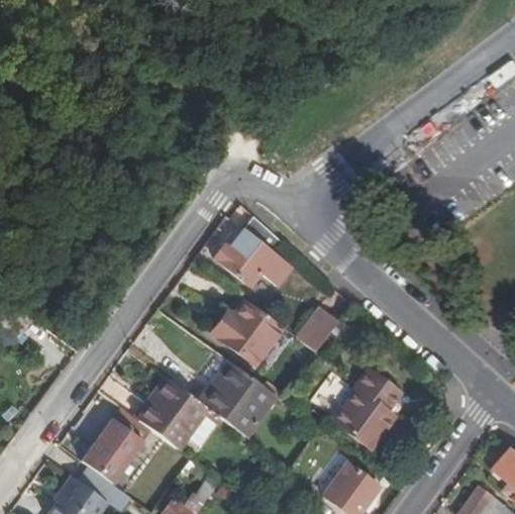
[(276,255),(284,243),(250,214),(220,261),(249,284),(262,270),(277,282),(290,267),(276,255)]
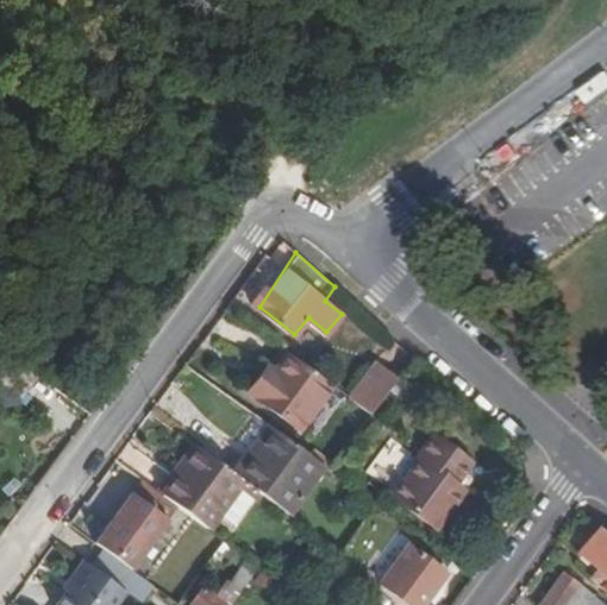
[(304,432),(338,388),(291,351),(275,370),(268,365),(250,390),(304,432)]
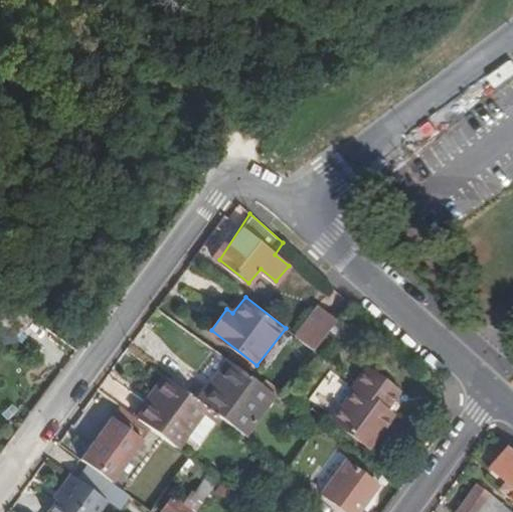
[(3,302),(0,306),(0,324),(15,335),(27,320),(3,302)]
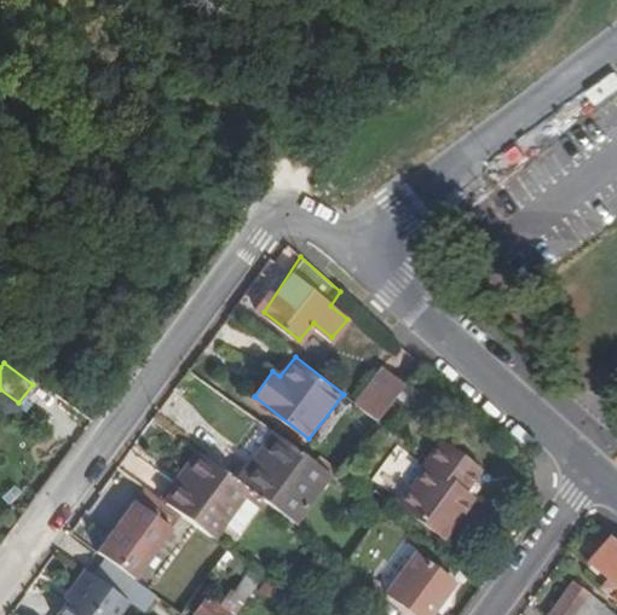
[(381,366),(355,402),(376,419),(404,384),(381,366)]
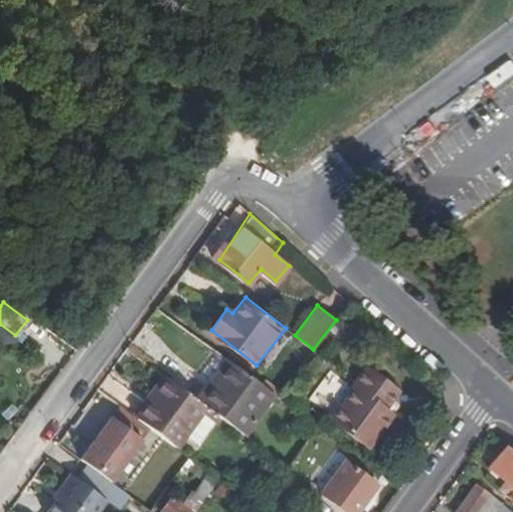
[(199,399),(206,404),(244,432),(274,391),(261,382),(229,358),(199,399)]
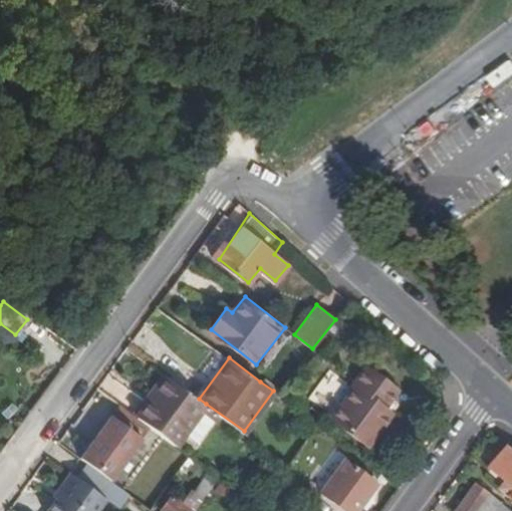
[(364,366),(351,382),(354,386),(331,416),(368,444),(392,413),(385,408),(397,391),(364,366)]
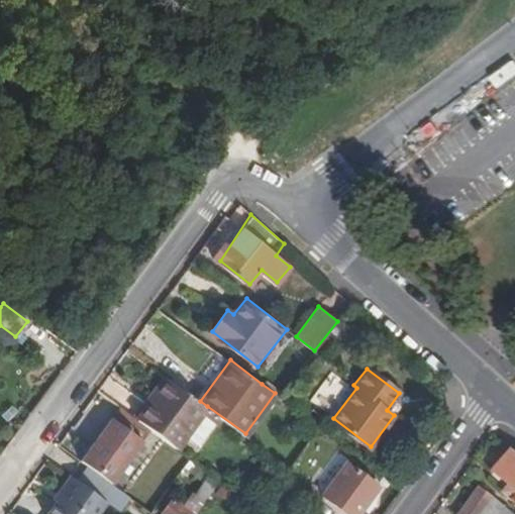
[(170,378),(139,419),(177,446),(207,406),(200,401),(170,378)]
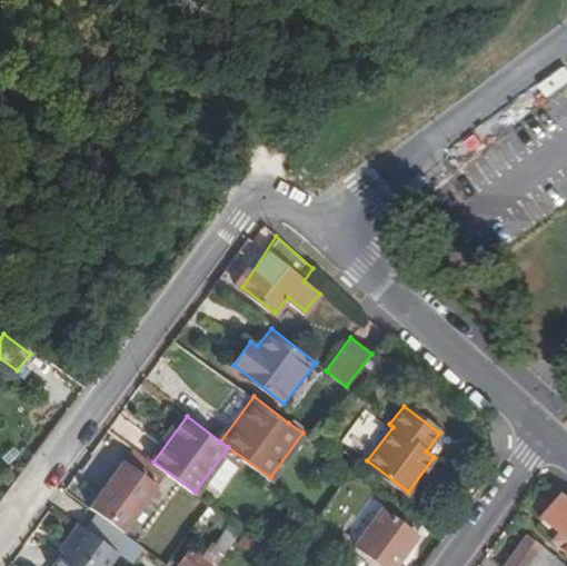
[(288,423),(302,433),(307,437),(311,433),(291,418),(288,423)]
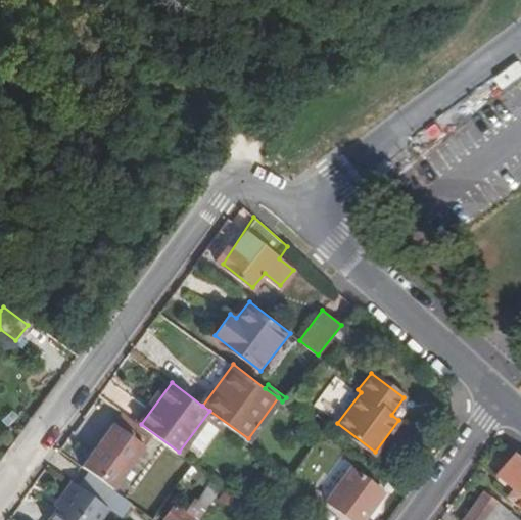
[(146,445),(114,422),(84,465),(115,488),(146,445)]
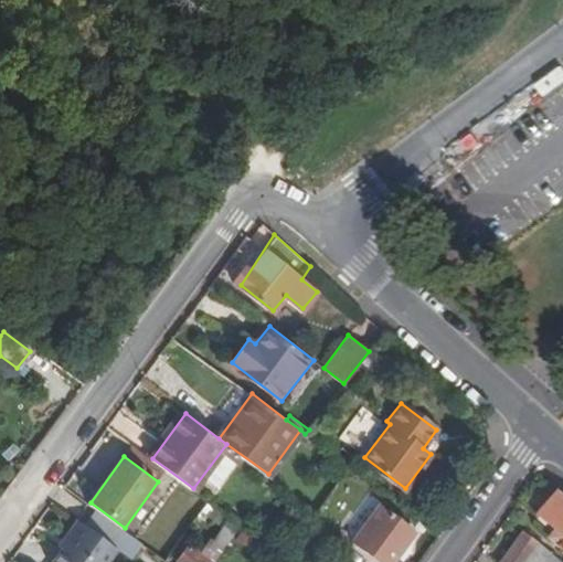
[(562,491),(558,487),(538,510),(554,526),(562,534),(562,539),(559,543),(562,547),(562,491)]
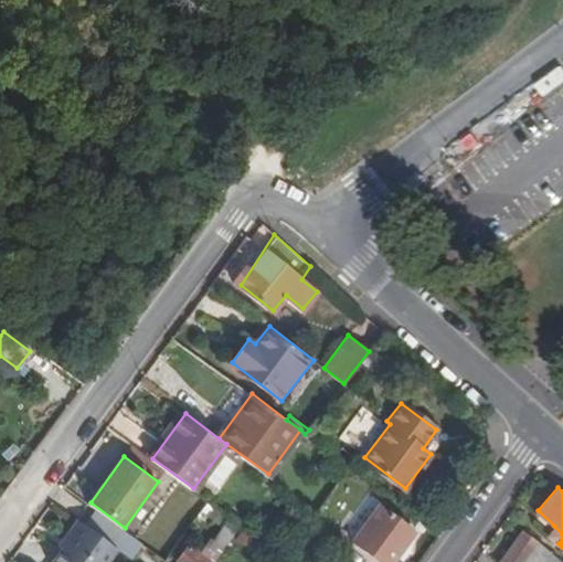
[(378,506),(349,547),(370,561),(396,561),(417,534),(378,506)]
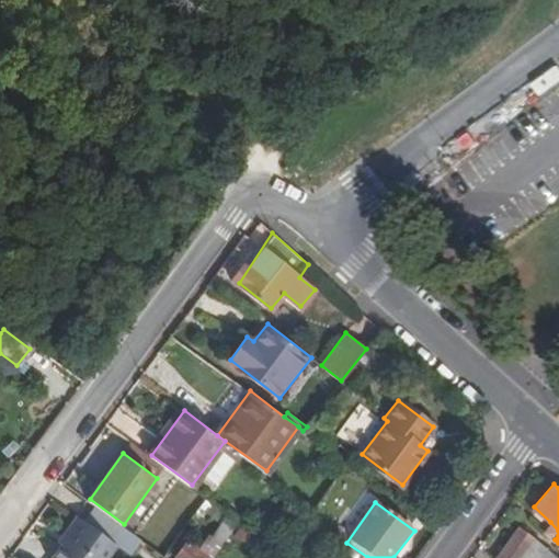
[(213,557),(241,520),(230,512),(214,536),(210,534),(200,549),(189,541),(177,556),(179,557),(213,557)]
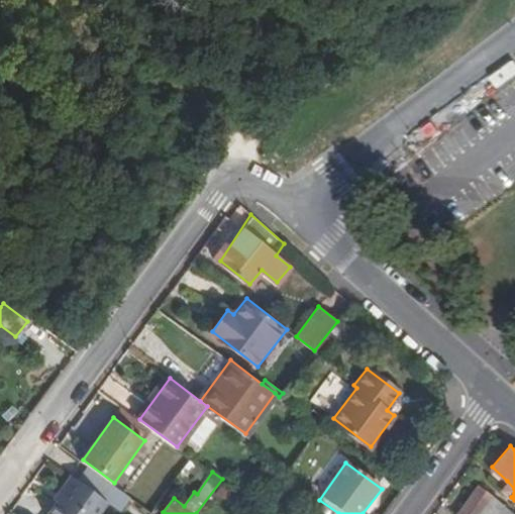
[(98,513),(109,501),(73,475),(63,489),(66,491),(59,500),(48,513),(98,513)]
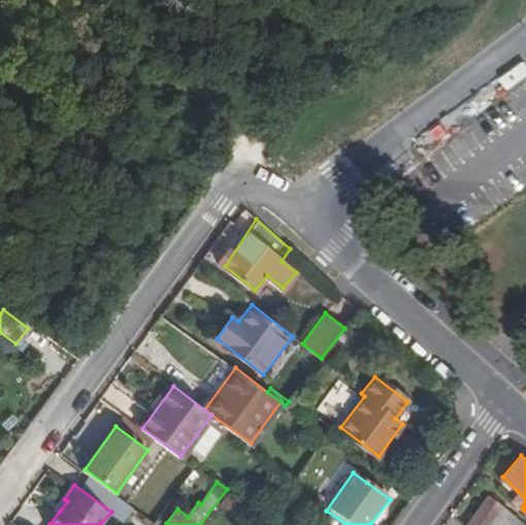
[(512,498),(522,507),(525,503),(525,499),(518,491),(512,498)]
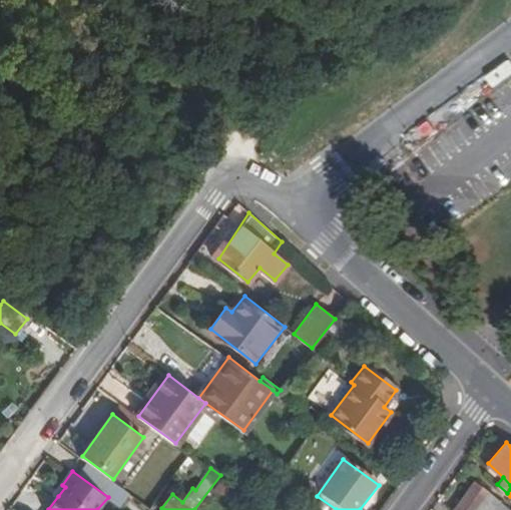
[(487,509),(498,496),(477,480),(455,509),(487,509)]
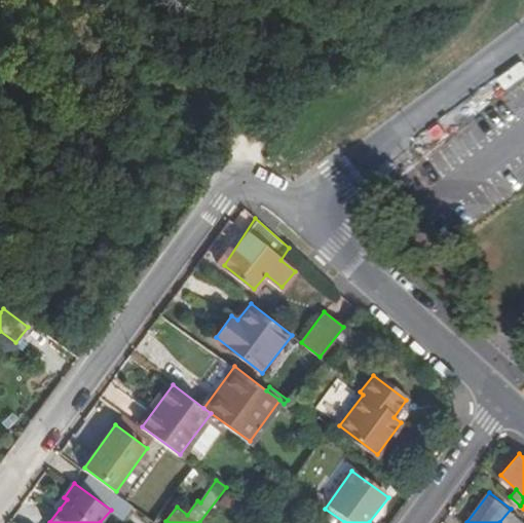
[(67,499),(64,497),(57,507),(60,509),(67,499)]
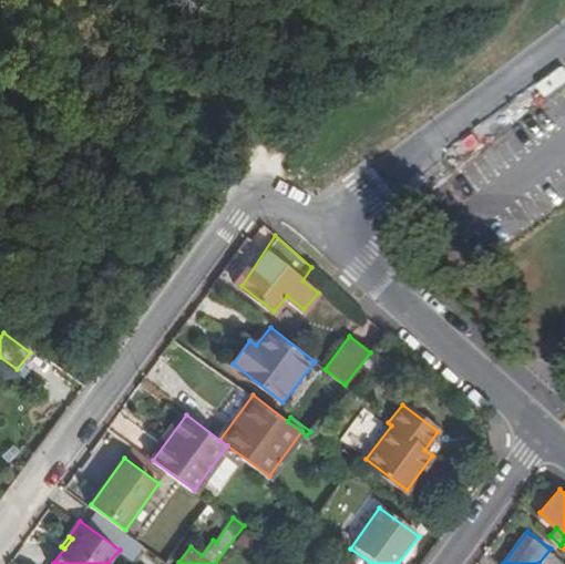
[(564,559),(554,551),(543,563),(564,563),(564,559)]
